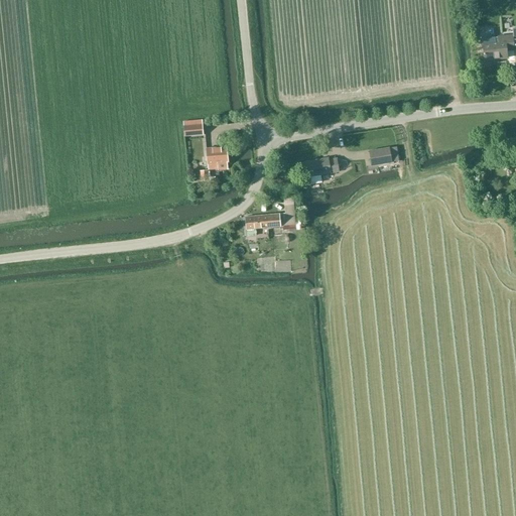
[(508,59),(507,51),(514,51),(513,34),(497,36),(497,42),(482,43),(484,65),(500,62),(499,59),(508,59)]
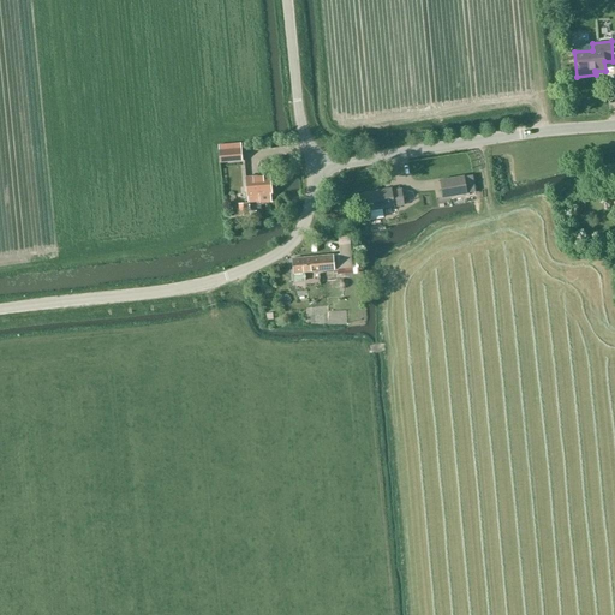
[(242,161),(240,144),(218,147),(220,163),(242,161)]
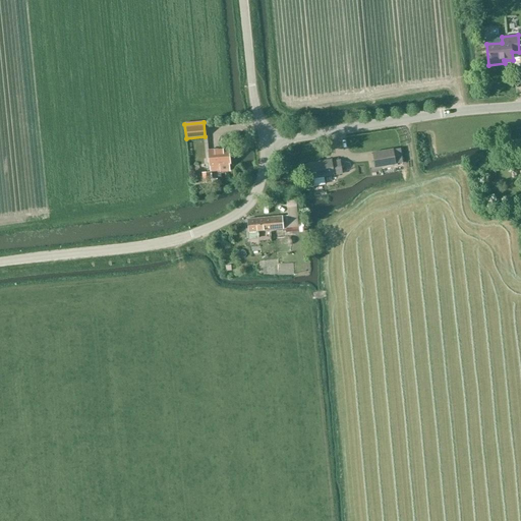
[(211,172),(220,171),(220,172),(230,171),(229,166),(230,166),(228,149),(207,151),(209,168),(210,167),(211,172)]
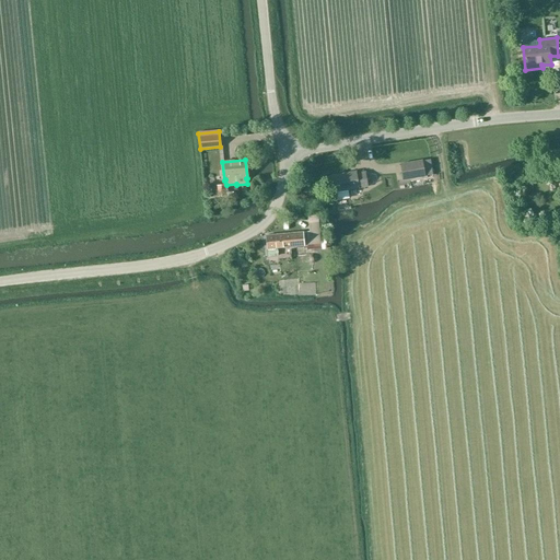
[(404,181),(424,176),(422,161),(400,164),(404,181)]
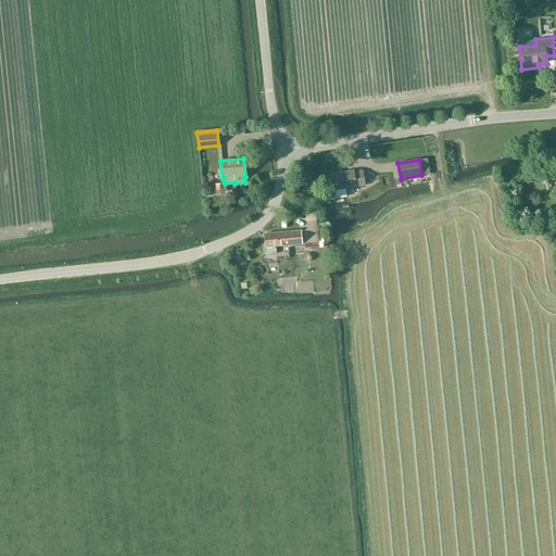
[(348,197),(345,188),(365,185),(363,172),(348,174),(348,172),(330,174),(327,175),(326,177),(325,179),(327,184),(330,184),(331,185),(332,190),(335,199),(348,197)]
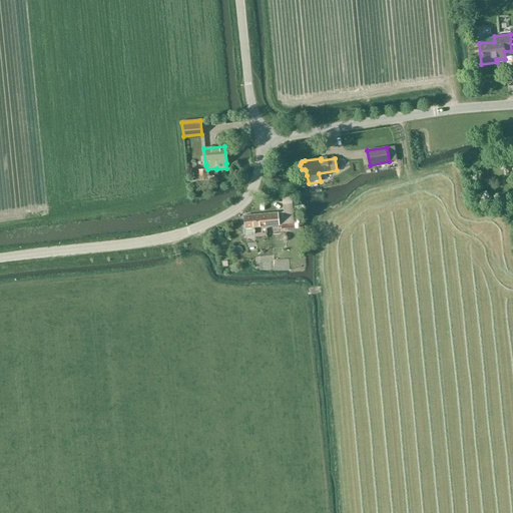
[(254,235),(253,227),(281,224),(281,228),(295,227),(293,203),(283,203),(284,212),(244,215),(245,228),(246,235),(254,235)]
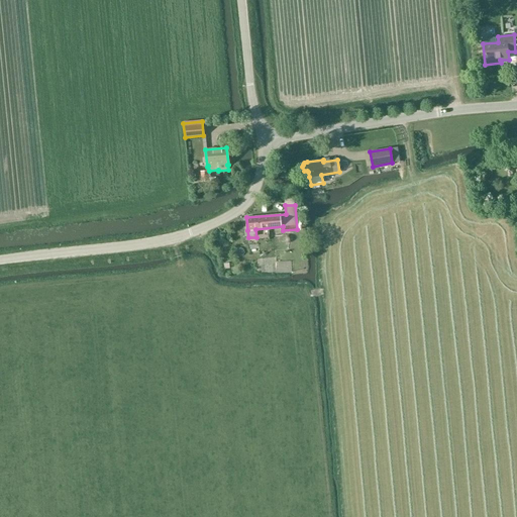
All buildings are outlined.
